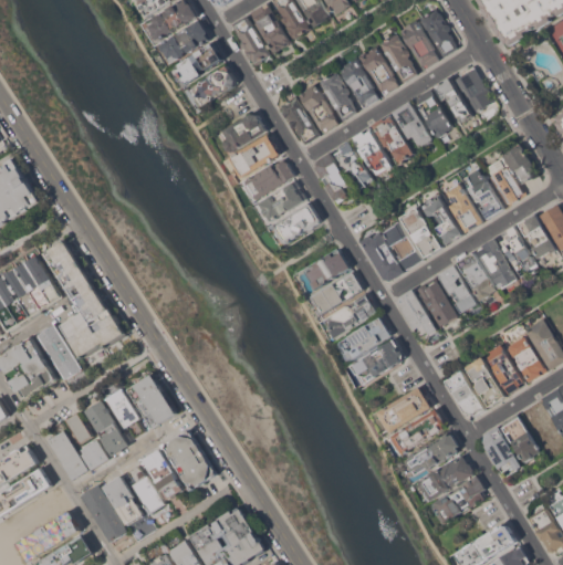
[(175,0),(173,2),(171,0),(146,17),(141,9),(139,9),(136,4),(136,0),(175,0)]
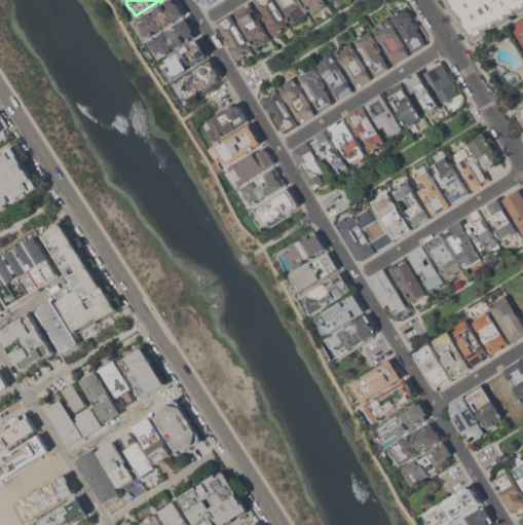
[(147,37),(145,37),(142,33),(142,31),(139,25),(143,22),(142,20),(143,16),(148,13),(151,13),(150,11),(167,0),(170,0),(174,4),(176,3),(183,14),(147,37)]
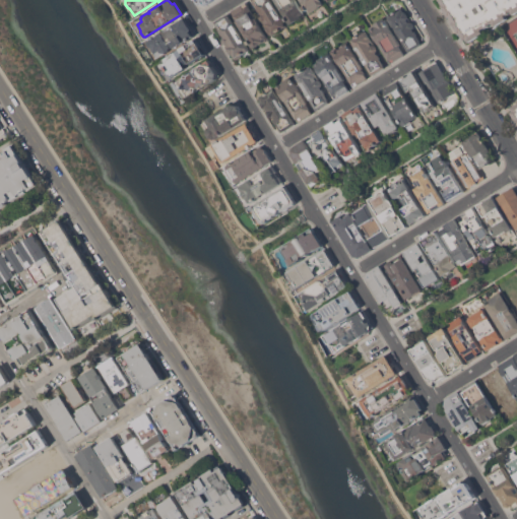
[(267,0),(283,27),(268,37),(260,21),(259,22),(255,16),(258,14),(249,0),(267,0)]
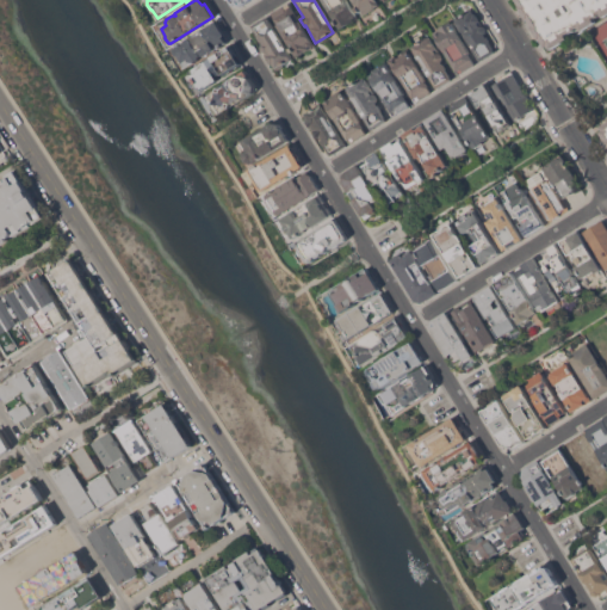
[(344,0),(355,19),(350,23),(350,22),(336,30),(319,0),(344,0)]
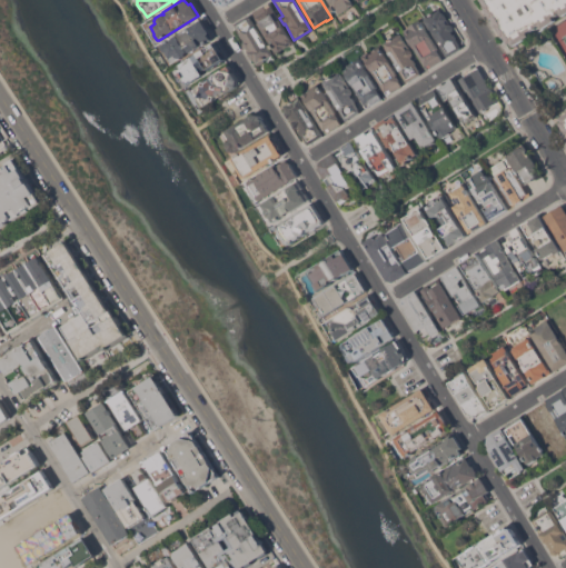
[(326,0),(348,0),(351,5),(335,15),(326,0)]
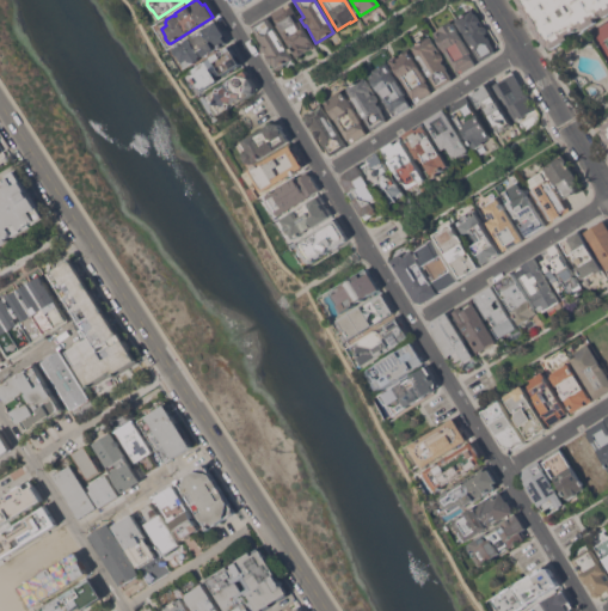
[(607,0),(607,13),(602,18),(600,13),(597,14),(597,17),(595,18),(594,18),(593,19),(595,23),(579,31),(578,28),(573,30),(573,31),(570,34),(570,32),(564,35),(567,40),(550,50),(547,47),(545,48),(540,41),(539,42),(530,28),(532,26),(527,20),(526,20),(519,7),(520,7),(515,0),(607,0)]
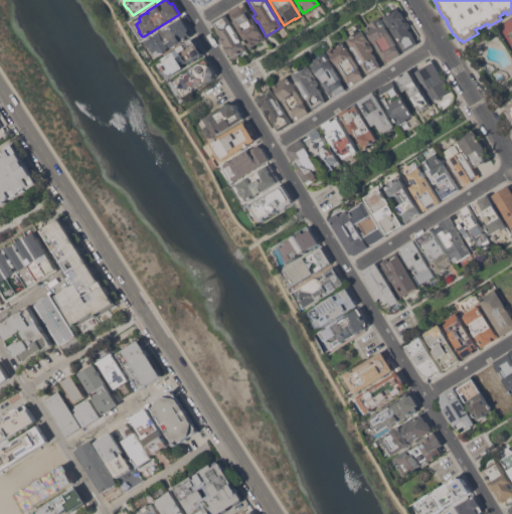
[(263,39),(259,42),(259,41),(246,48),(231,21),(232,20),(227,11),(241,3),(242,4),(263,39)]
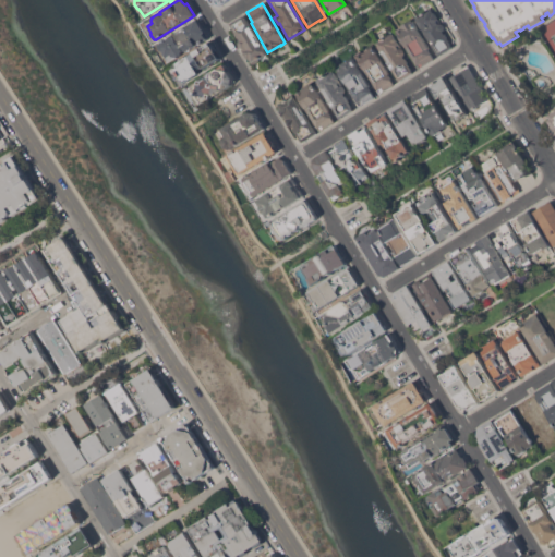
[(436,56),(413,17),(429,9),(432,14),(433,14),(436,20),(435,21),(436,24),(439,24),(442,27),(441,32),(450,48),(436,56)]
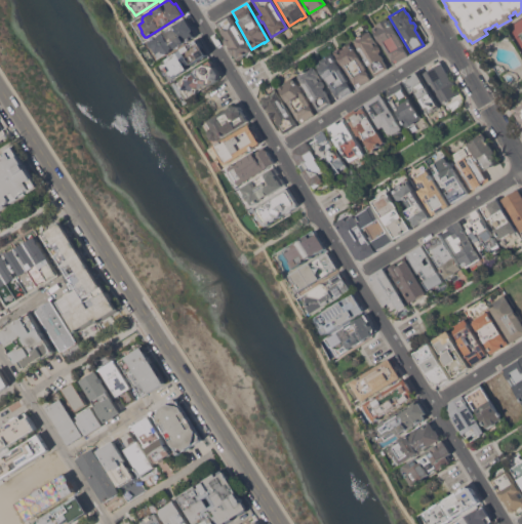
[(249,50),(240,56),(241,57),(236,61),(232,55),(231,55),(230,54),(229,54),(222,42),(223,37),(214,24),(228,14),(228,16),(249,50)]
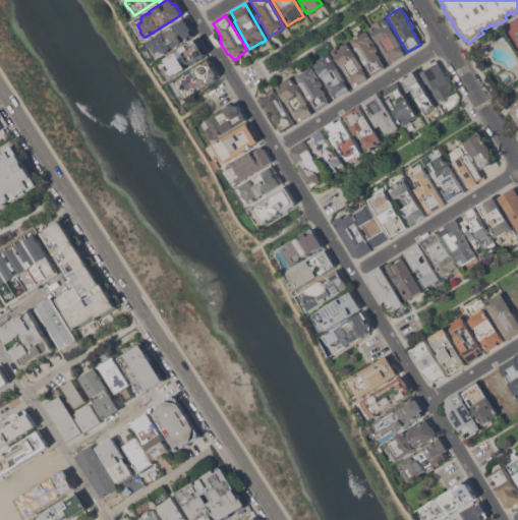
[(190,31),(188,32),(191,36),(173,49),(171,48),(164,54),(161,53),(160,51),(155,54),(152,48),(150,47),(148,44),(148,42),(182,18),(190,31)]
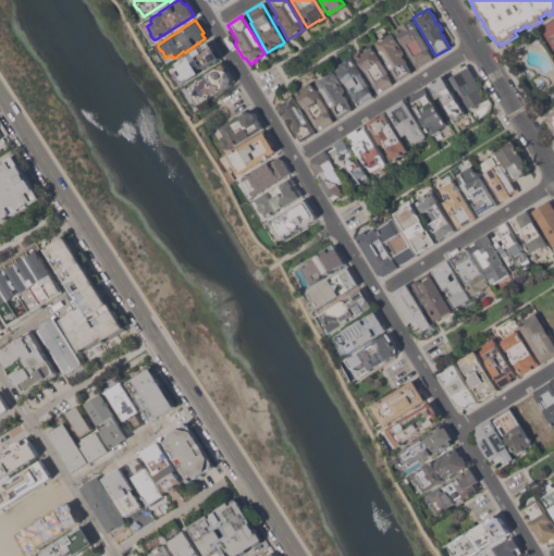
[(416,69),(393,29),(408,21),(410,23),(411,23),(426,47),(423,48),(430,59),(416,69)]
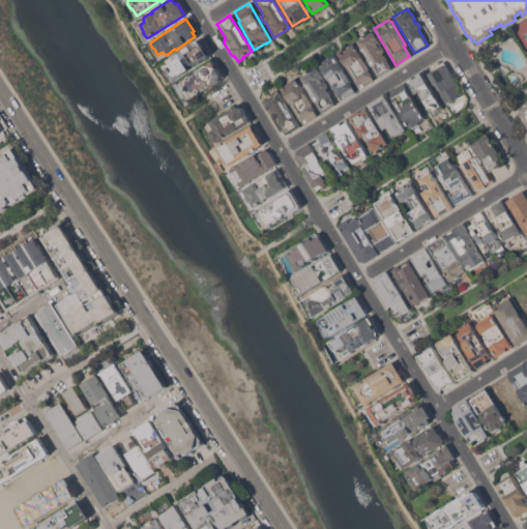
[(355,41),(371,32),(376,42),(375,43),(376,47),(380,48),(381,50),(380,52),(389,69),(376,78),(355,41)]
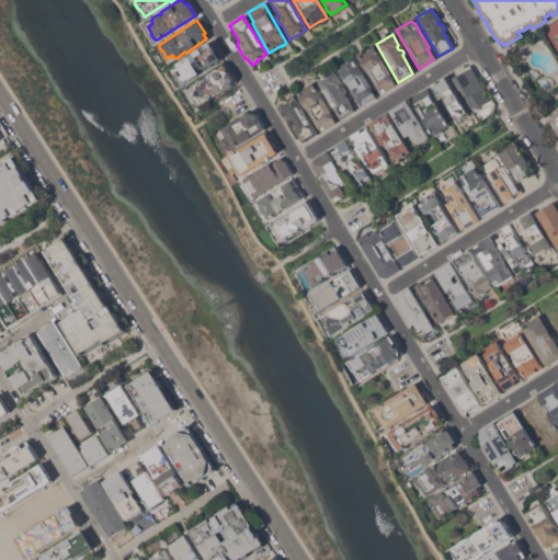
[(204,69),(203,67),(196,71),(198,75),(184,83),(173,67),(211,43),(220,58),(204,69)]
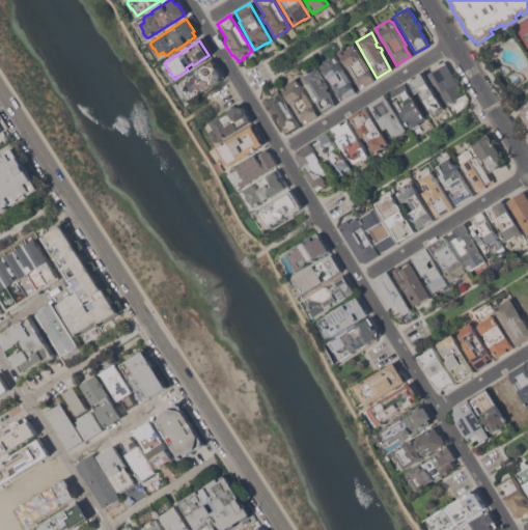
[(335,53),(351,43),(368,70),(366,71),(372,80),(358,89),(335,53)]
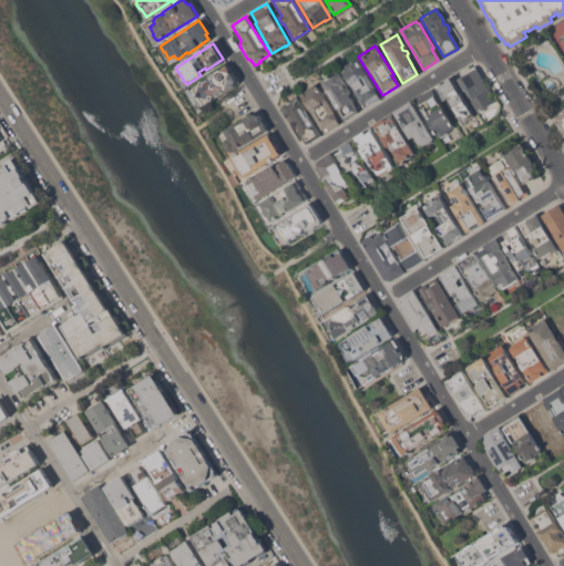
[(340,71),(345,68),(344,67),(355,59),(372,86),(371,88),(378,99),(362,107),(340,71)]
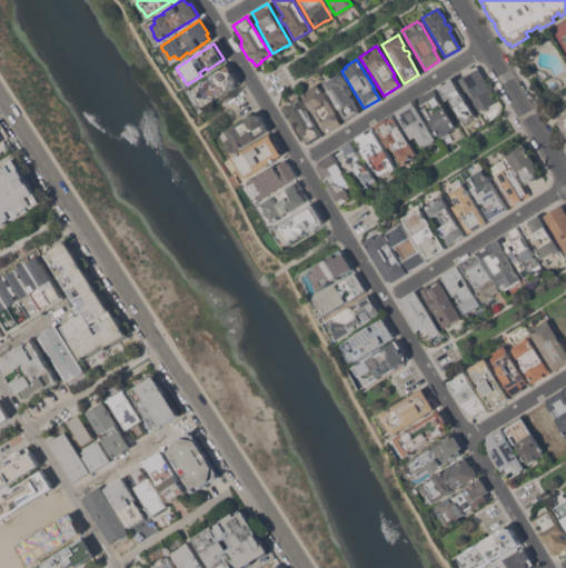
[(227,66),(236,81),(235,87),(204,106),(192,88),(227,66)]
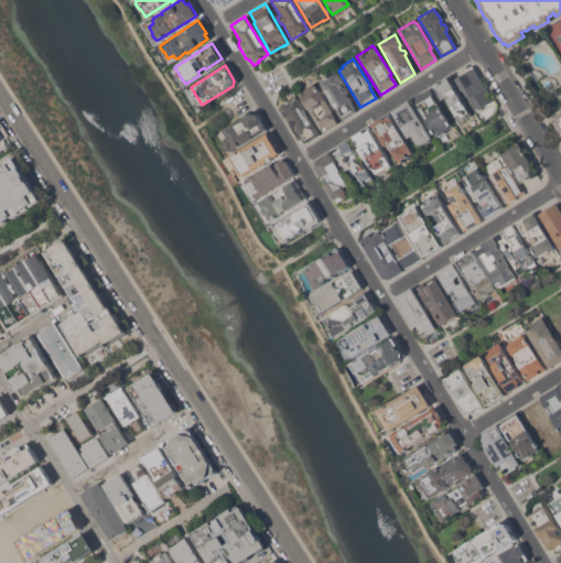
[(453,79),(472,68),(484,89),(483,89),(491,101),(473,111),(453,79)]
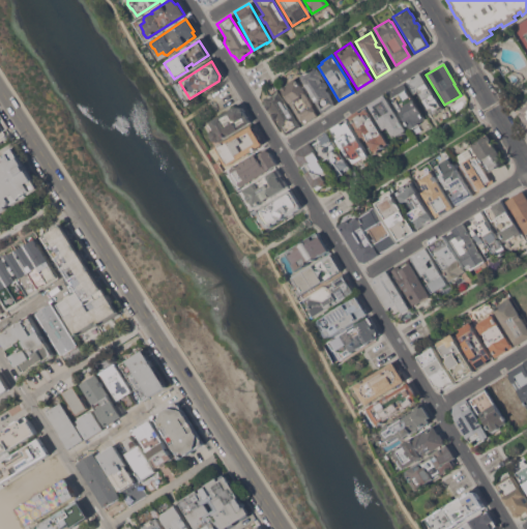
[(320,113),(298,79),(299,75),(311,68),(316,69),(319,75),(318,75),(322,82),(324,83),(325,86),(324,90),(332,105),(320,113)]
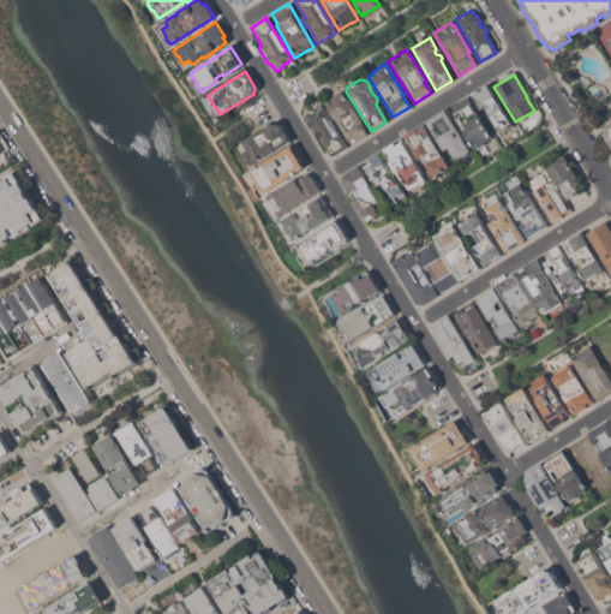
[(513,125),(499,132),(484,106),(480,108),(472,96),(487,85),(513,125)]
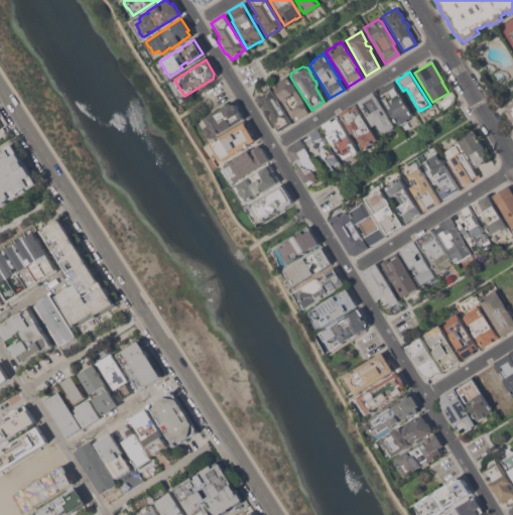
[(271,87),(277,83),(276,82),(286,76),(302,103),(301,104),(306,112),(292,121),(271,87)]
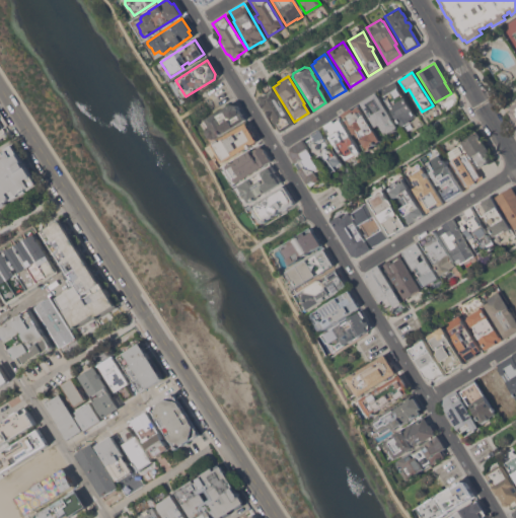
[(415,117),(408,121),(409,122),(401,126),(400,125),(399,126),(397,123),(396,124),(380,95),(381,95),(378,90),(393,81),(415,117)]
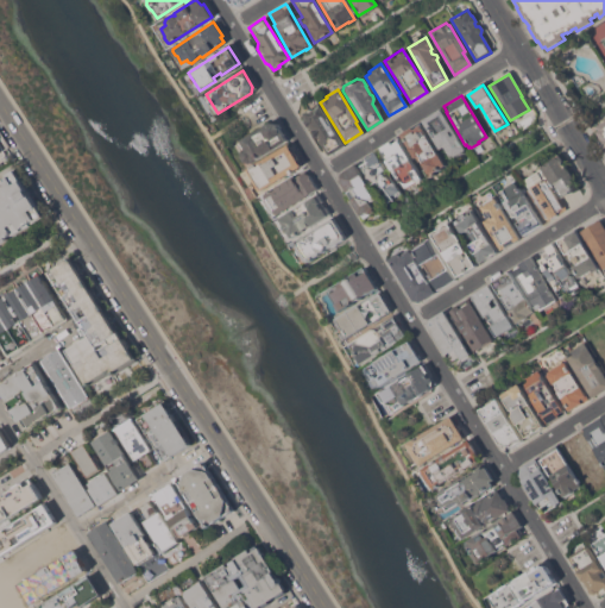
[(326,156),(320,145),(319,145),(316,140),(321,138),(320,137),(317,136),(314,138),(310,138),(298,116),(300,116),(300,113),(310,107),(312,108),(316,105),(341,146),(326,156)]
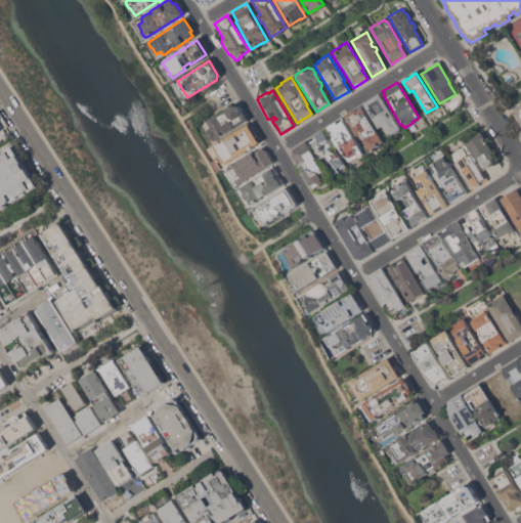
[(400,129),(398,130),(398,131),(390,136),(389,135),(388,136),(381,126),(378,129),(362,104),(379,94),(400,129)]
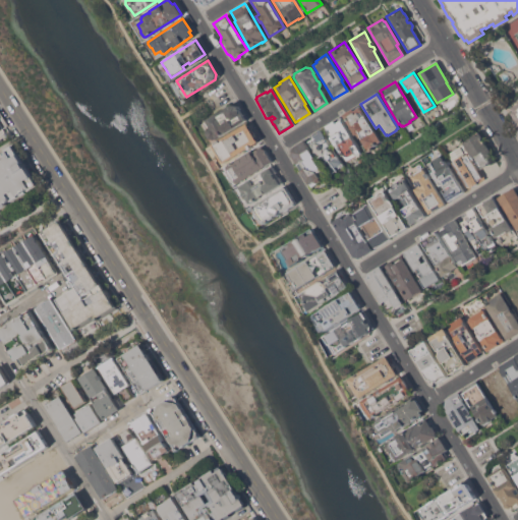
[(245,120),(213,139),(208,138),(199,124),(206,121),(205,120),(230,105),(235,106),(237,108),(245,120)]
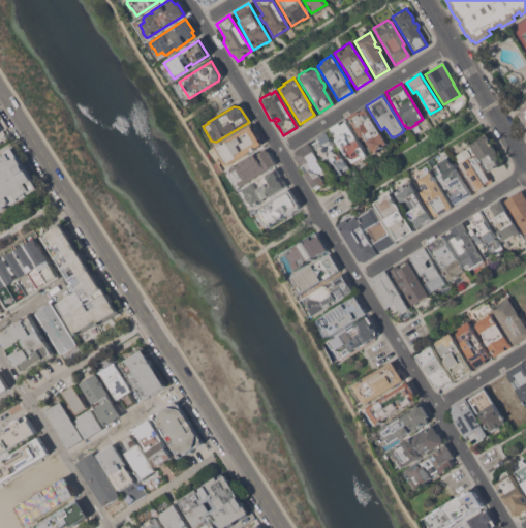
[(347,117),(358,111),(363,107),(364,110),(365,109),(387,144),(375,151),(375,152),(371,155),(367,148),(369,147),(366,142),(367,141),(364,135),(360,138),(348,119),(347,117)]
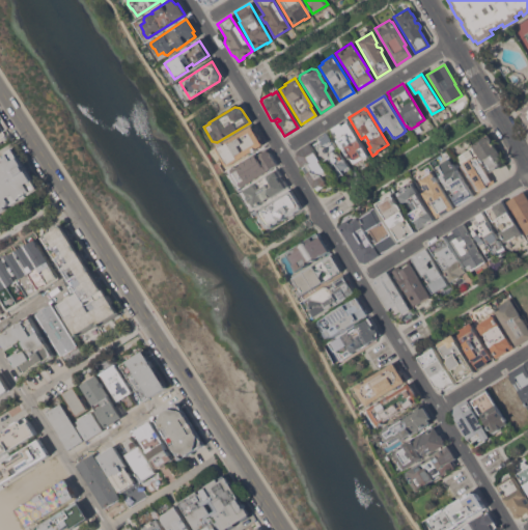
[(330,130),(345,120),(346,122),(348,122),(367,156),(354,165),(350,159),(349,160),(331,131),(330,130)]
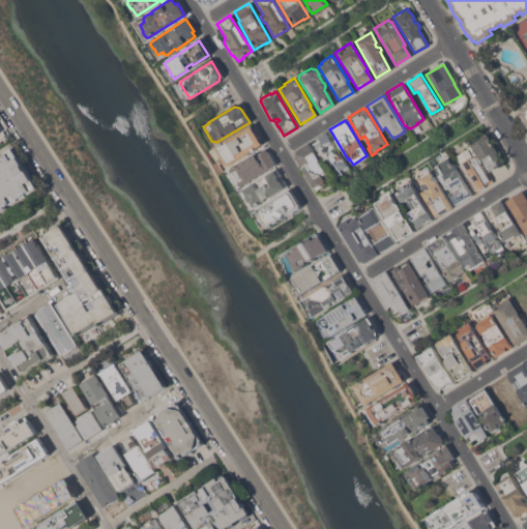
[(226,167),(225,166),(214,149),(251,126),(262,145),(226,167)]
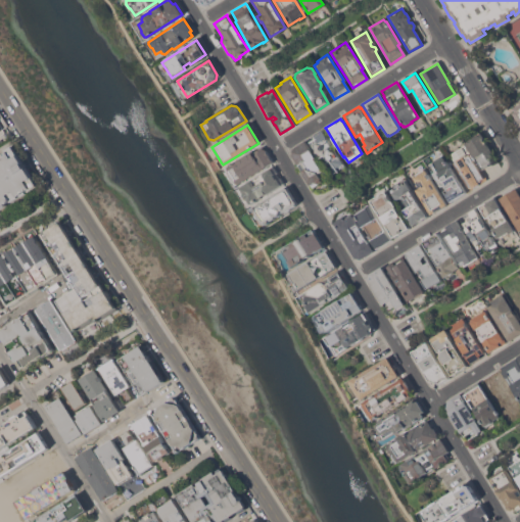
[(310,137),(322,129),(343,167),(336,171),(337,172),(329,176),(309,142),(310,140),(310,137)]
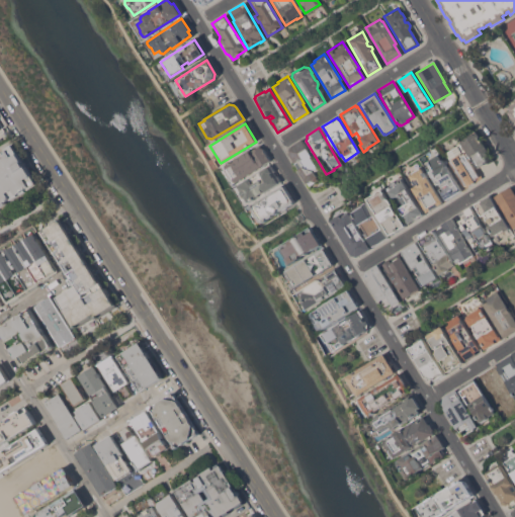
[(443,154),(454,147),(459,155),(462,153),(463,154),(465,153),(458,142),(466,137),(466,136),(473,132),(474,133),(475,133),(488,154),(487,155),(488,157),(489,157),(490,159),(490,161),(490,163),(488,163),(486,163),(485,163),(484,162),(483,163),(483,164),(476,168),(469,158),(466,160),(471,168),(473,167),(480,178),(463,188),(443,154)]
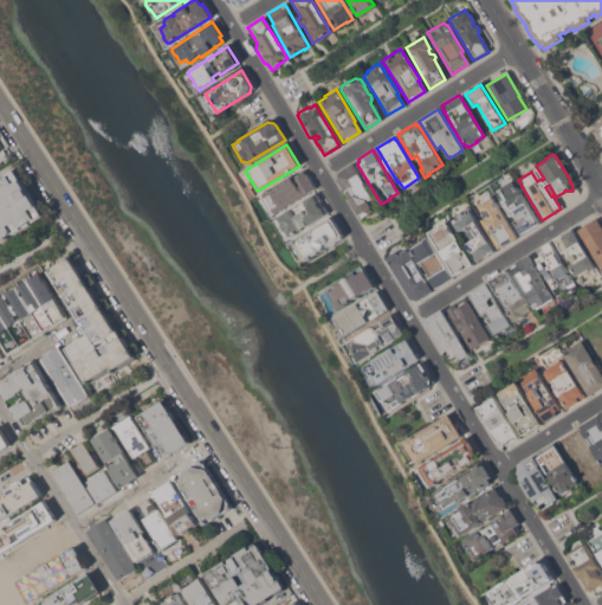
[(363,184),(362,184),(369,195),(369,194),(377,206),(360,218),(336,180),(337,173),(351,163),(353,166),(363,184)]
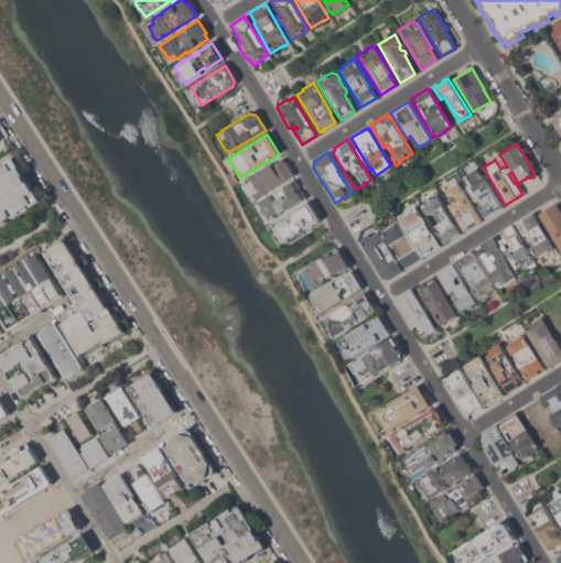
[(0,169),(7,164),(6,162),(12,159),(39,201),(32,205),(32,204),(25,208),(25,209),(12,218),(11,217),(4,220),(6,222),(0,225),(0,169)]
